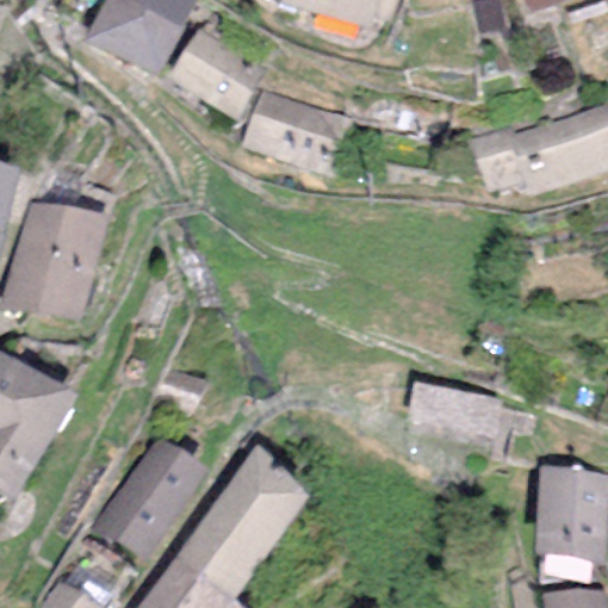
[(132,2),(128,0),(105,0),(87,38),(161,75),(185,28),(132,2)]
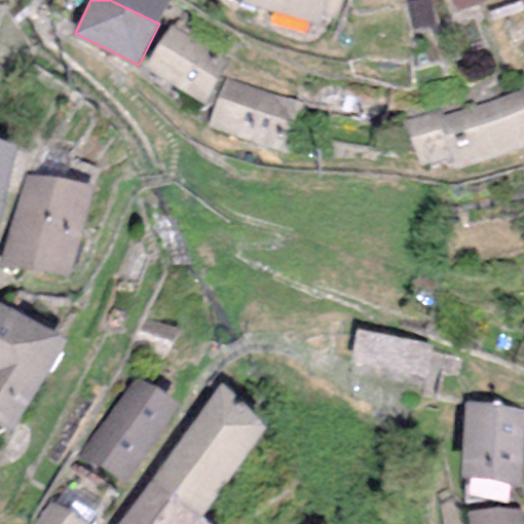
[(115,0),(114,2),(159,24),(169,0),(115,0)]
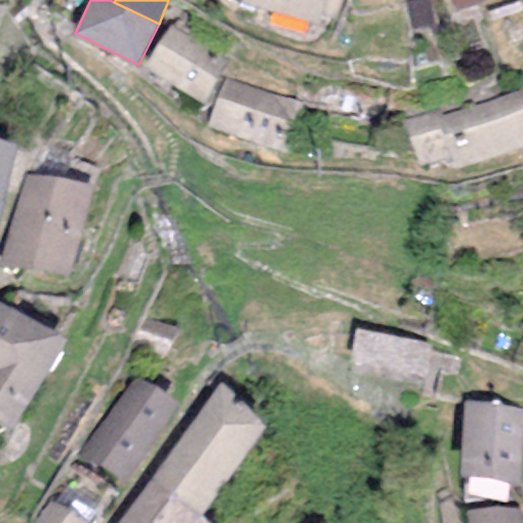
[(240,0),(240,1),(319,27),(321,11),(338,17),(345,0),(240,0)]
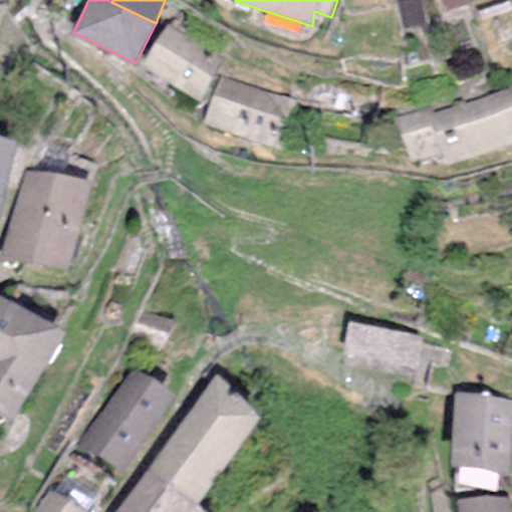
[(233,45),(178,13),(142,61),(200,102),(233,45)]
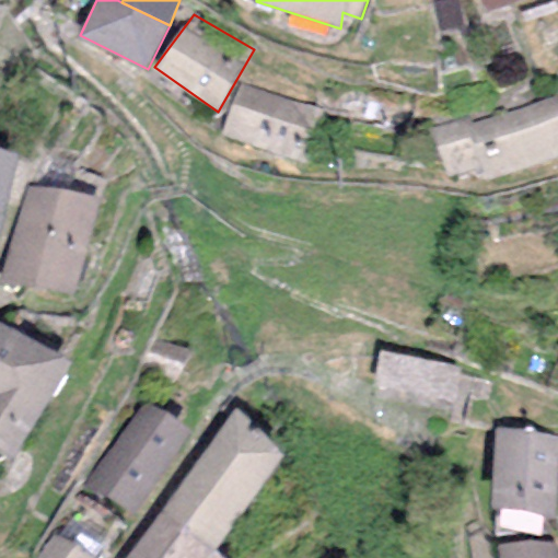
[(317,111),(240,82),(222,134),(300,161),(317,111)]
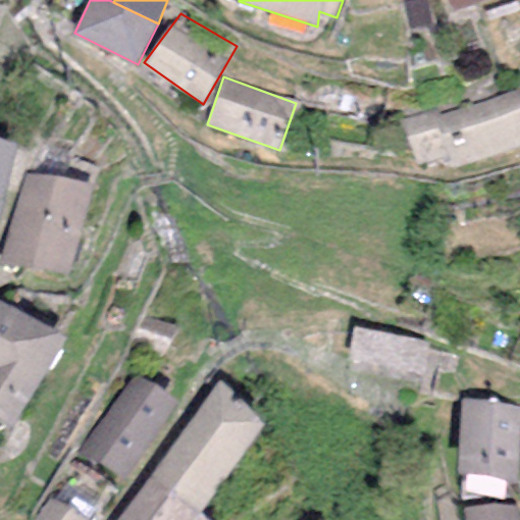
[(438,107),(401,120),(416,165),(451,153),(456,169),(519,147),(519,89),(442,114),(438,107)]
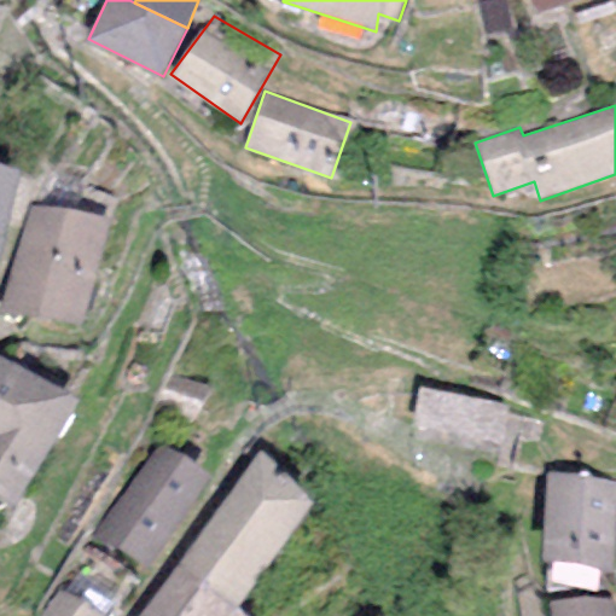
[(0,255),(25,169),(0,161),(0,255)]
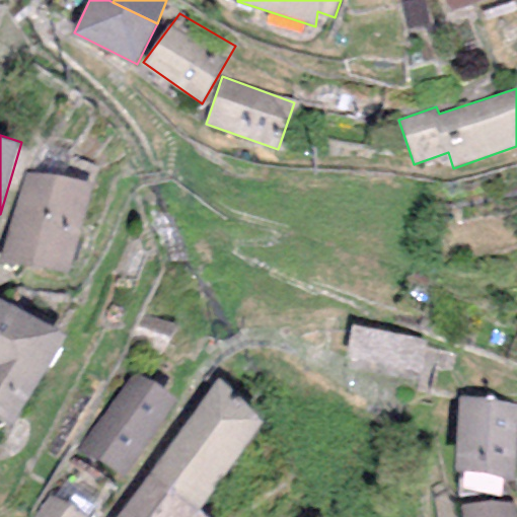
[(91,180),(23,172),(0,257),(65,276),(91,180)]
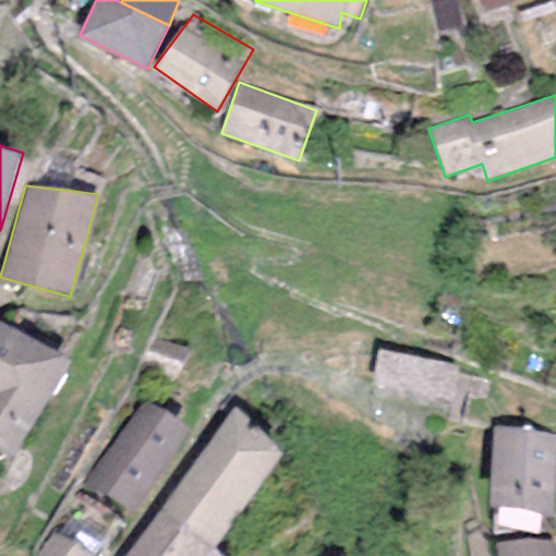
[(70,361),(0,321),(0,448),(13,455),(70,361)]
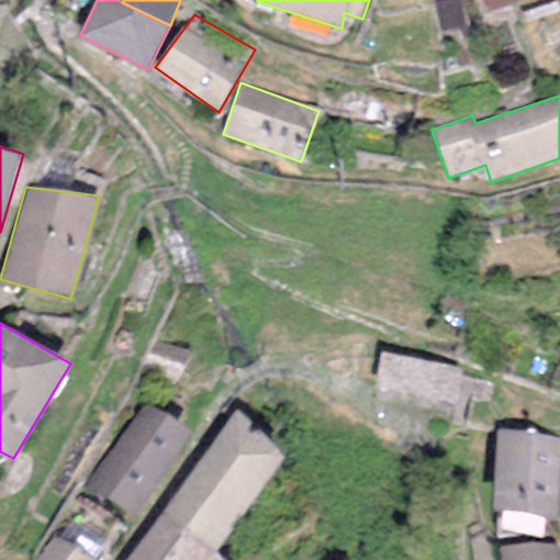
[(462,367),(382,353),(377,387),(458,398),(462,367)]
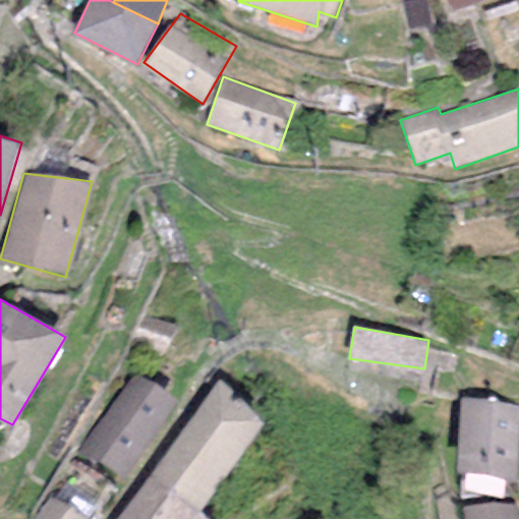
[(179,404),(133,370),(74,452),(120,485),(179,404)]
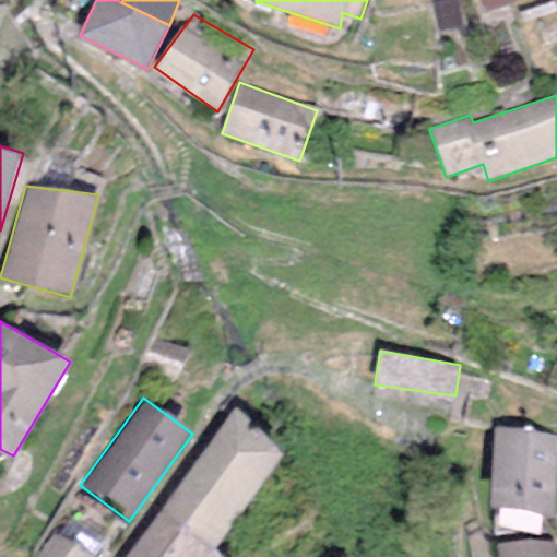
[(285,453),(235,405),(161,508),(215,546),(285,453)]
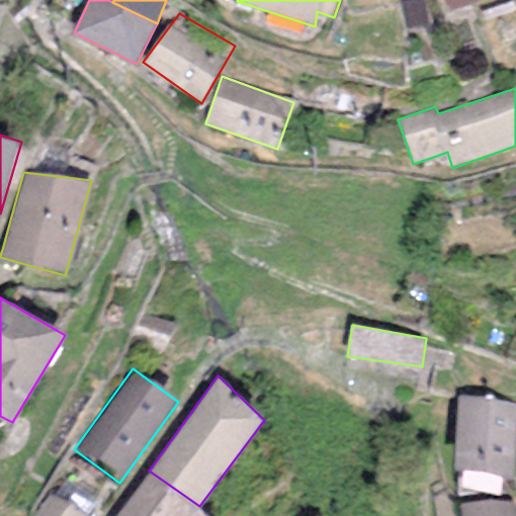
[(515,401),(457,397),(453,469),(514,473),(515,448),(515,401)]
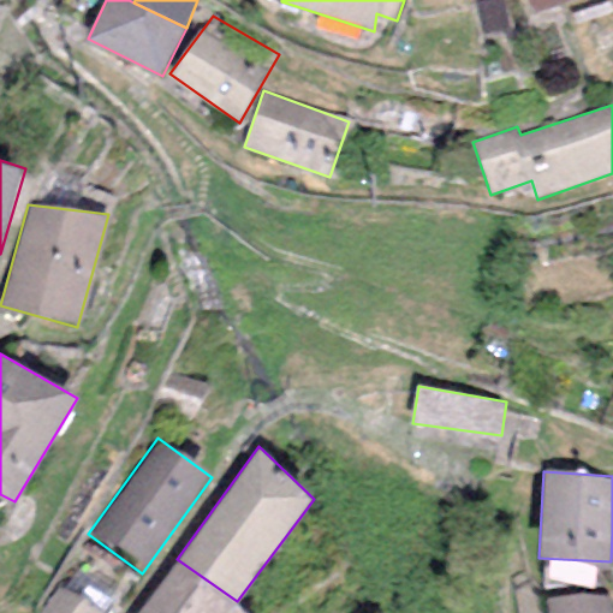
[(248,612),(237,601),(177,559),(138,612),(248,612)]
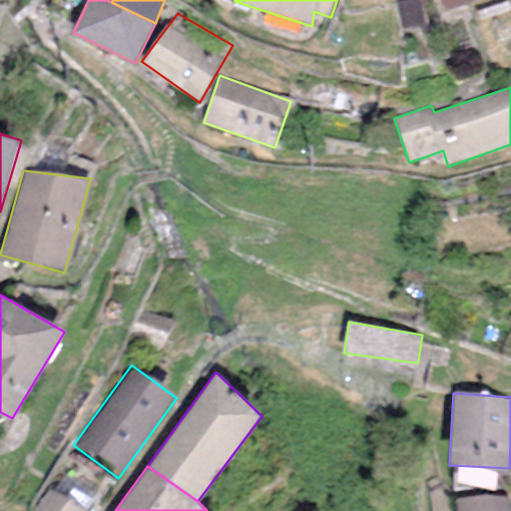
[(84,510),(49,487),(30,510),(84,510)]
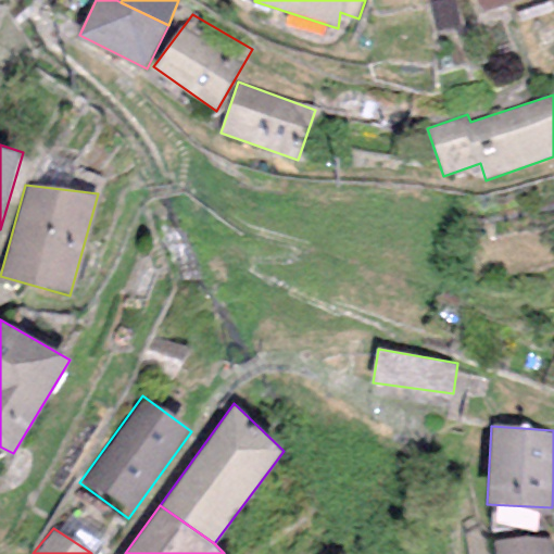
[(553,540),(552,533),(494,540),(495,553),(553,553),(553,540)]
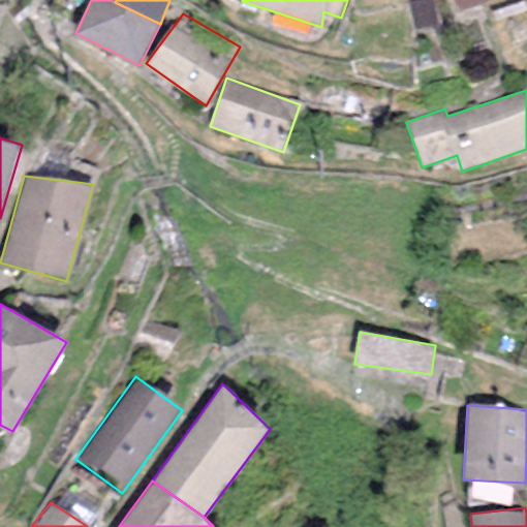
All buildings are outlined.
